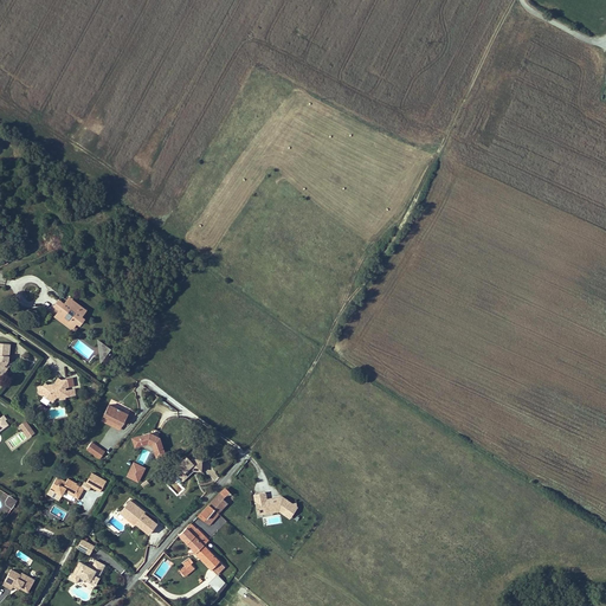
[(70,298),(68,301),(84,313),(85,310),(70,298)]
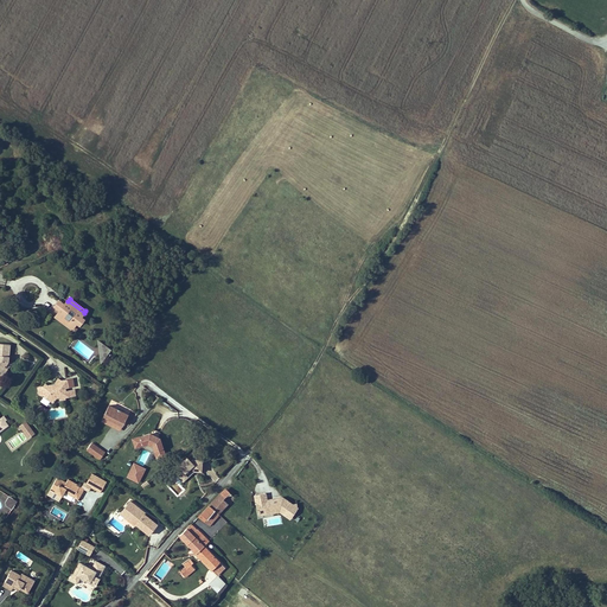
[(55,306),(61,311),(62,310),(58,307),(61,302),(64,305),(65,305),(59,300),(55,306)]
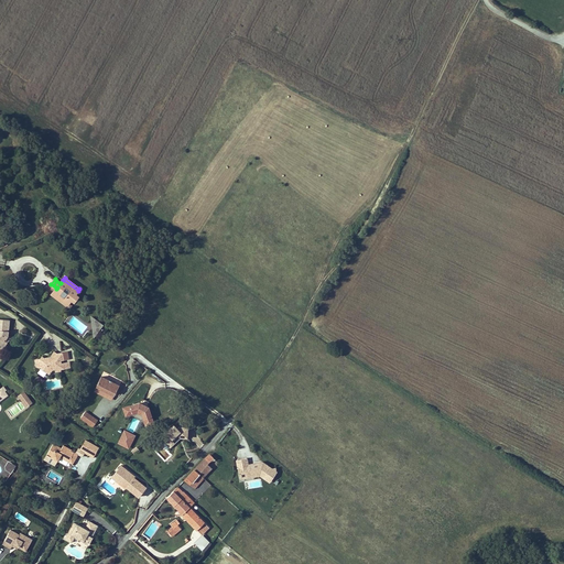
[(68,303),(72,300),(75,302),(78,297),(75,295),(78,291),(63,280),(61,283),(60,283),(56,281),(54,285),(57,288),(56,289),(54,292),(68,303)]
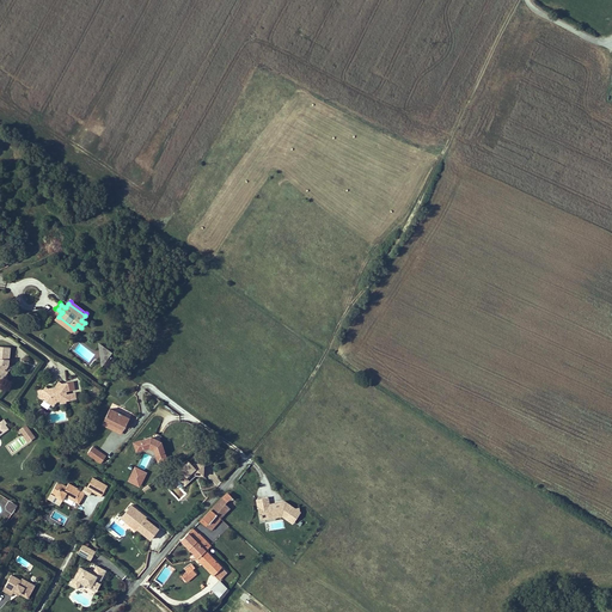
[(73,331),(74,329),(59,317),(56,319),(73,331)]
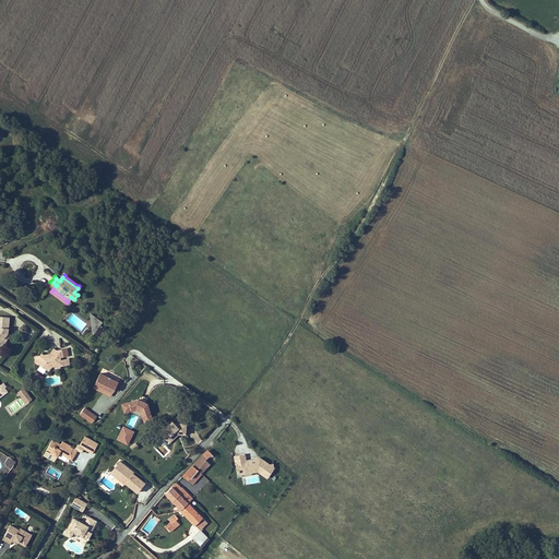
[(90,313),(93,334),(102,322),(90,313)]
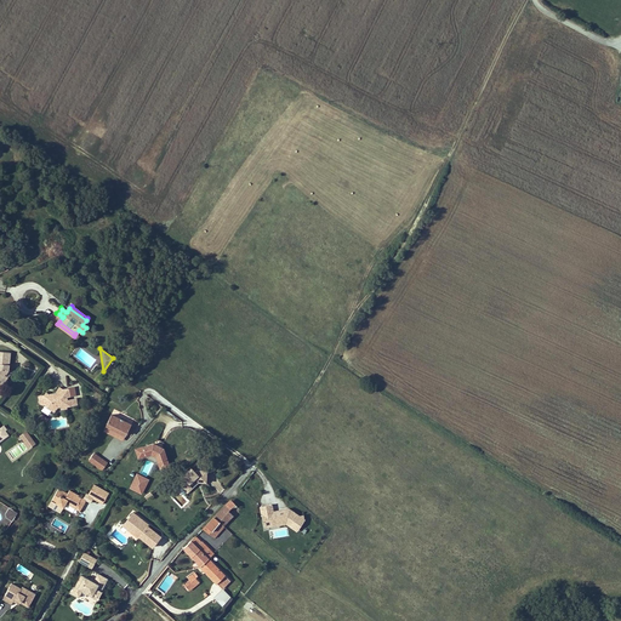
[(11,352),(0,351),(0,379),(4,382),(9,376),(5,375),(9,370),(11,352)]
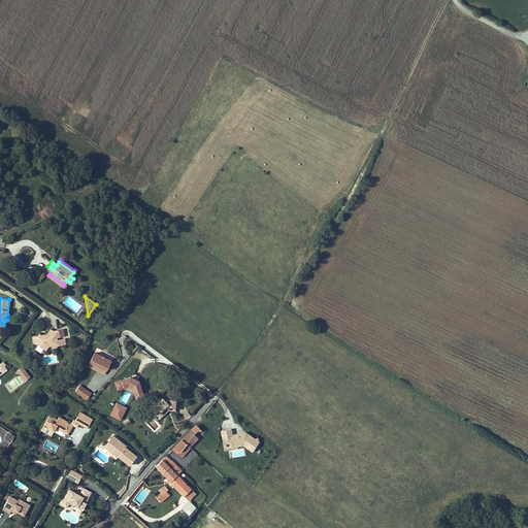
[(45,352),(48,348),(51,348),(52,350),(57,349),(57,348),(66,345),(65,339),(57,340),(57,338),(65,337),(63,330),(54,332),(51,329),(46,335),(41,336),(39,334),(37,337),(32,338),(33,345),(37,345),(38,347),(45,352)]
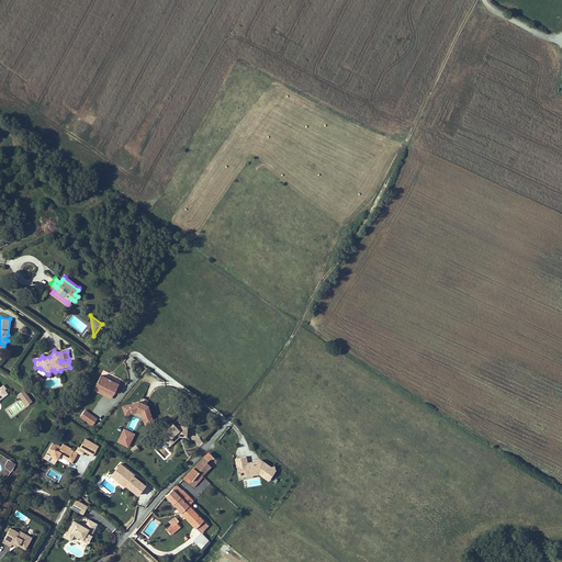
[(111,400),(119,385),(101,377),(93,391),(111,400)]
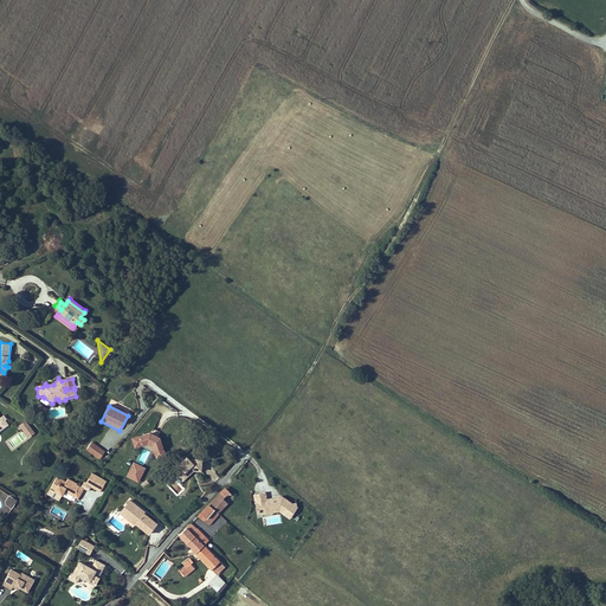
[(26,421),(19,426),(27,439),(34,434),(26,421)]
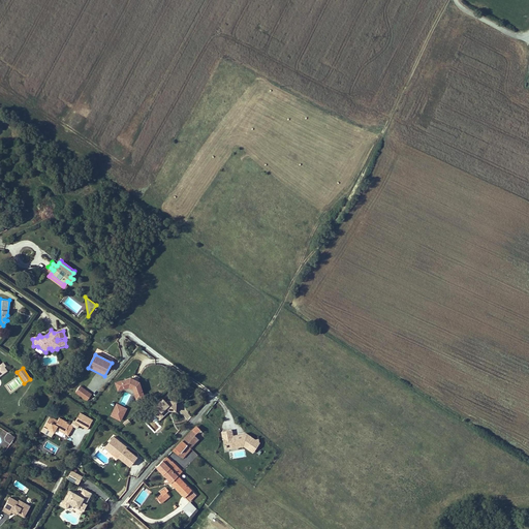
[(117,382),(119,389),(130,385),(134,387),(138,398),(146,396),(141,381),(131,377),(117,382)]
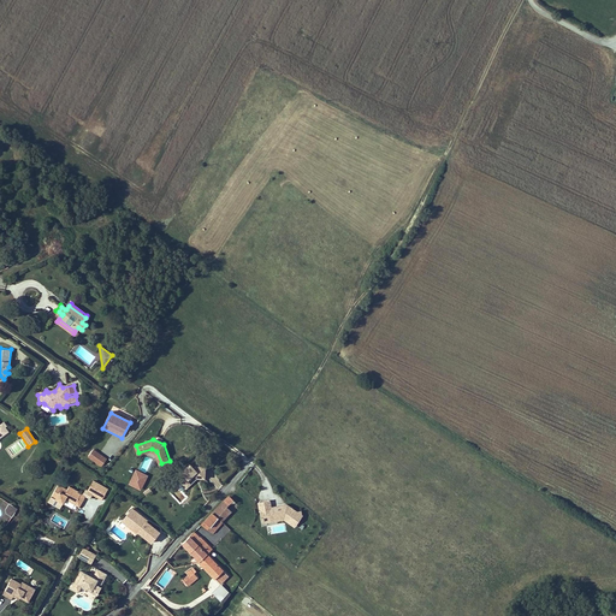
[(101,468),(107,460),(93,450),(87,458),(101,468)]
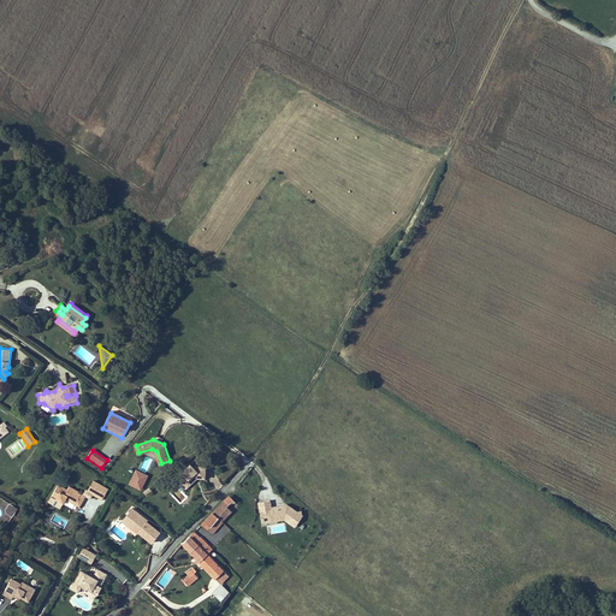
[(190,465),(177,478),(182,483),(187,483),(190,485),(196,480),(194,479),(196,477),(197,479),(205,479),(205,467),(196,467),(194,469),(190,465)]
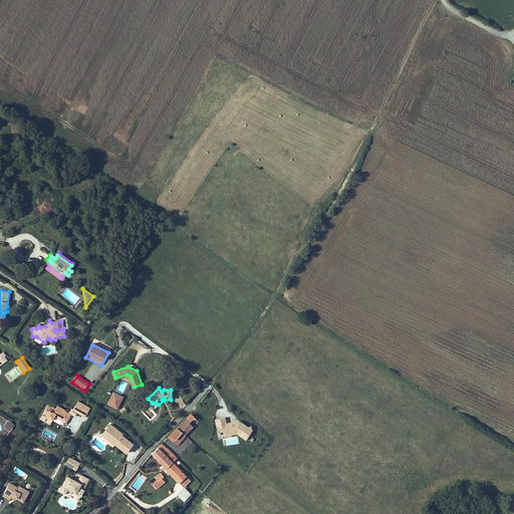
[(123,398),(113,393),(106,405),(117,410),(123,398)]
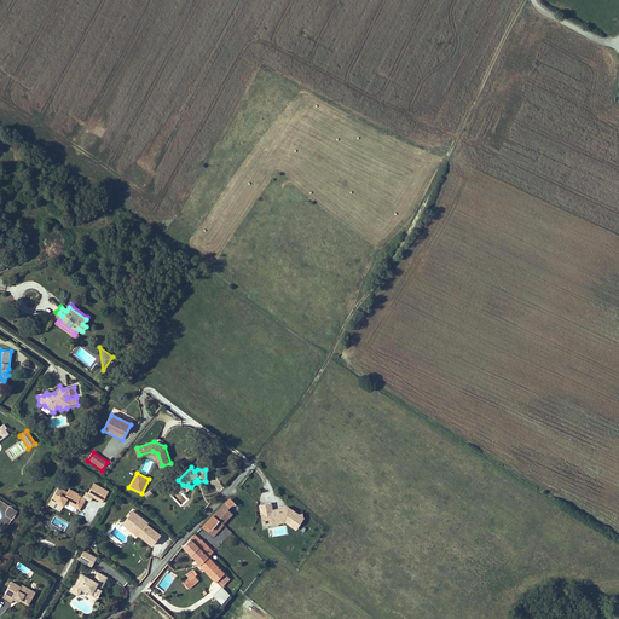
[(88,496),(98,502),(104,492),(93,486),(88,496)]
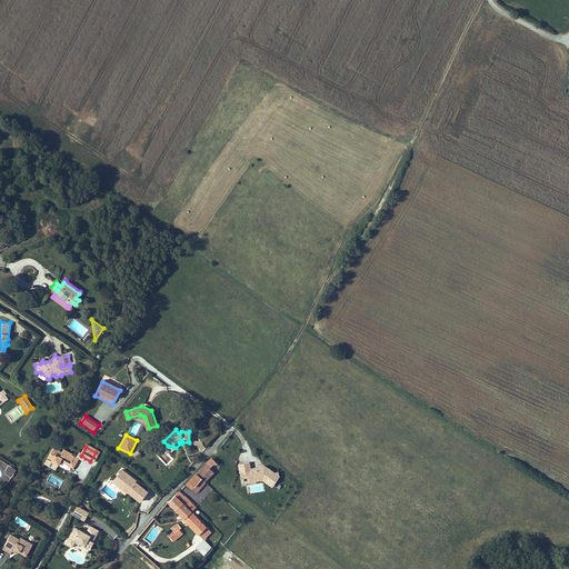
[(53,448),(47,459),(58,466),(60,461),(65,463),(70,453),(65,450),(62,453),(53,448)]
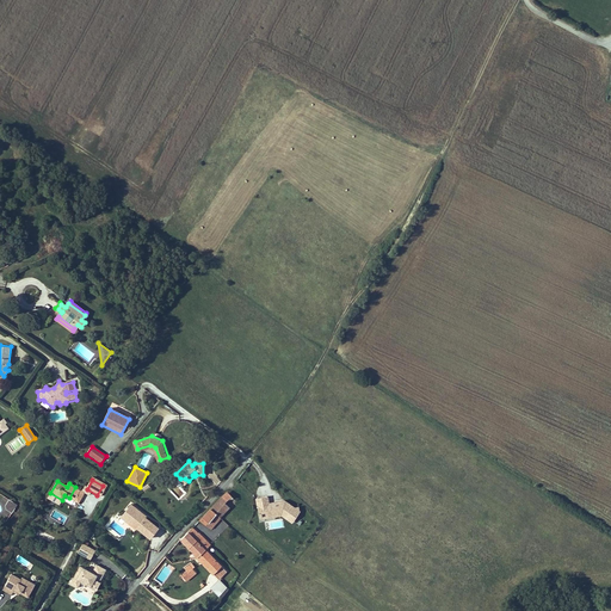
[(97,495),(100,498),(106,488),(103,486),(97,495)]
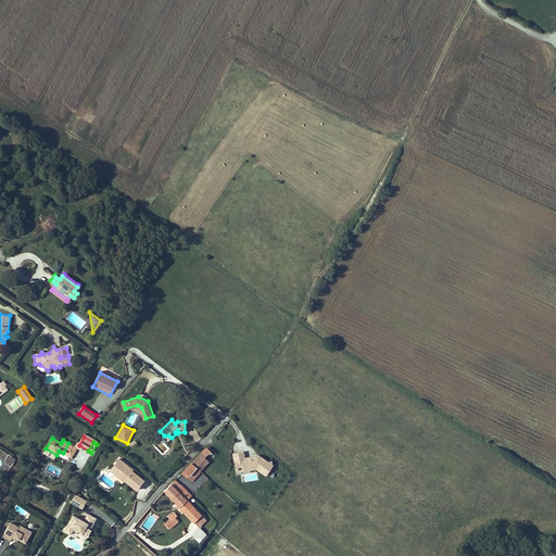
[(67,456),(74,447),(68,443),(63,453),(67,456)]
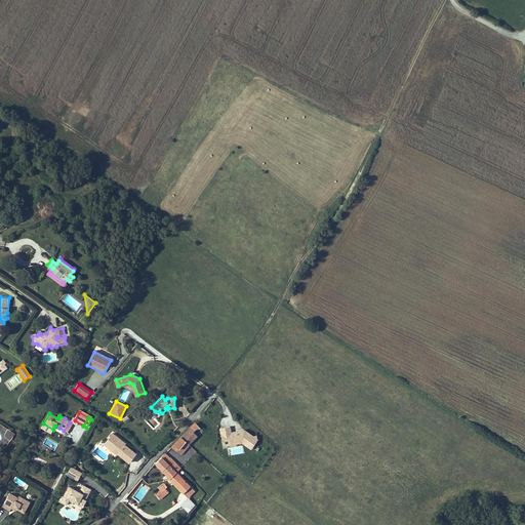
[(64,431),(67,434),(73,425),(70,422),(64,431)]
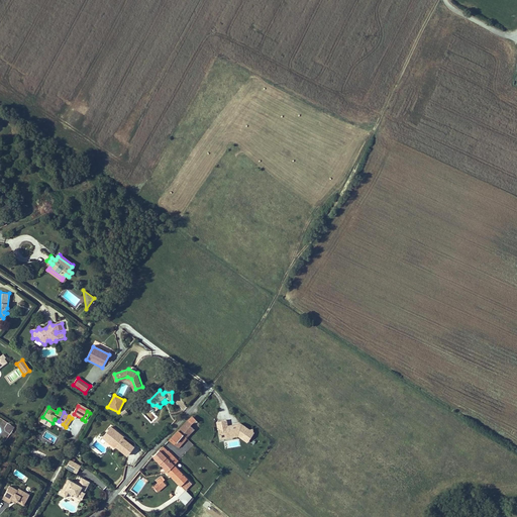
[(187,421),(195,428),(199,423),(192,417),(187,421)]
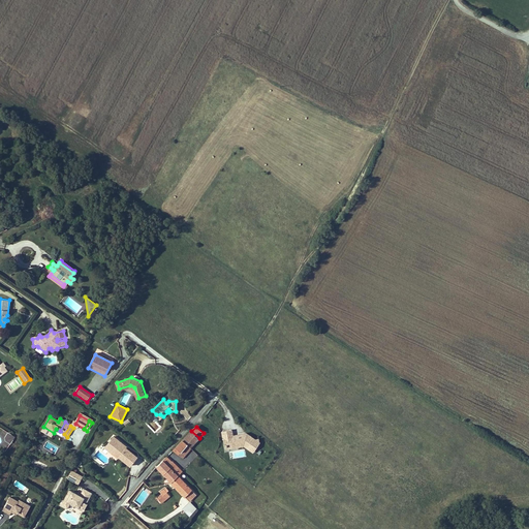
[(187,445),(190,447),(199,438),(191,431),(183,441),(187,445)]
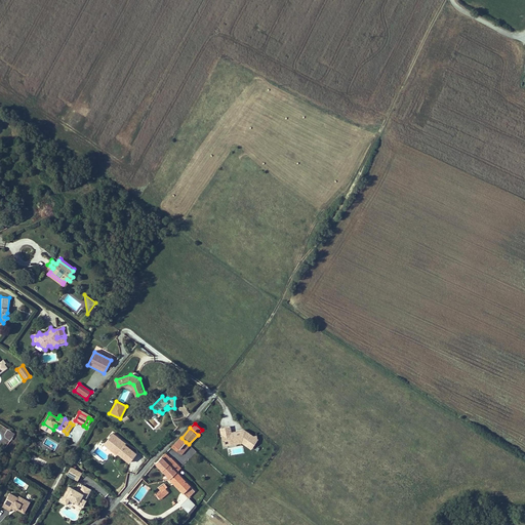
[(230,428),(218,430),(223,448),(242,445),(251,451),(257,440),(244,431),(231,433),(230,428)]
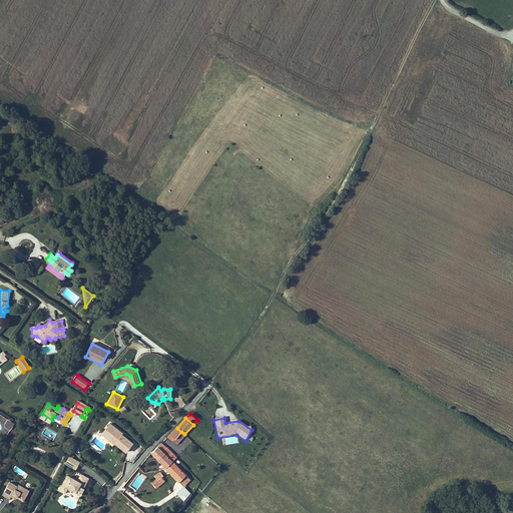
[(10,430),(14,423),(8,419),(3,425),(10,430)]
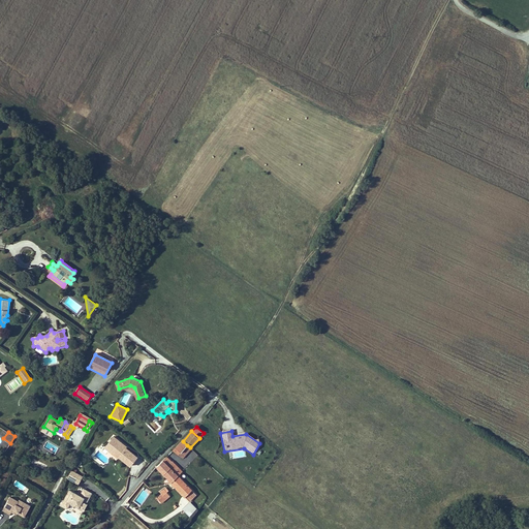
[(107,452),(117,459),(118,459),(129,467),(136,458),(124,448),(123,450),(119,446),(121,444),(113,437),(106,445),(110,448),(107,452)]
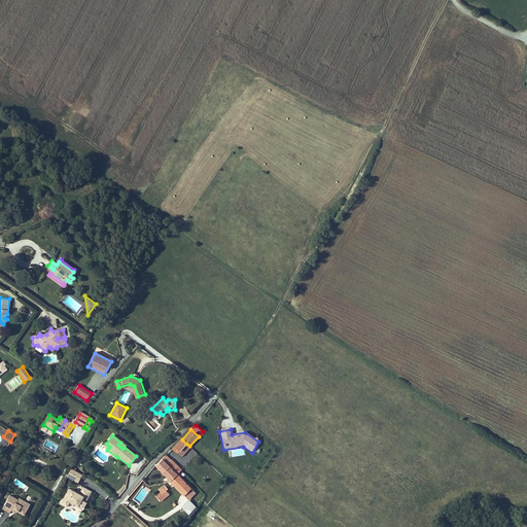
[(172,449),(175,451),(178,449),(180,451),(186,444),(182,440),(176,445),(172,449)]
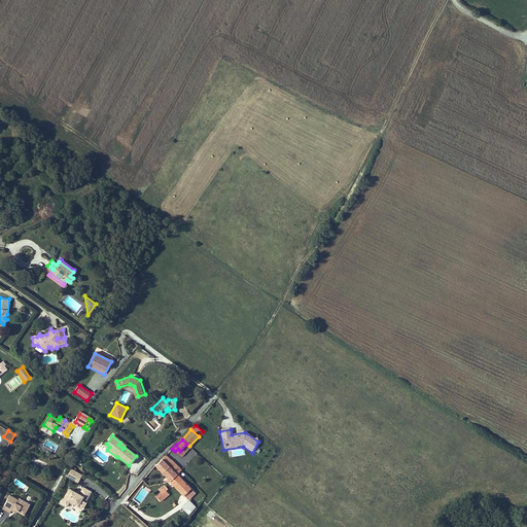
[(178,449),(175,451),(181,456),(190,447),(189,446),(186,444),(180,451),(178,449)]
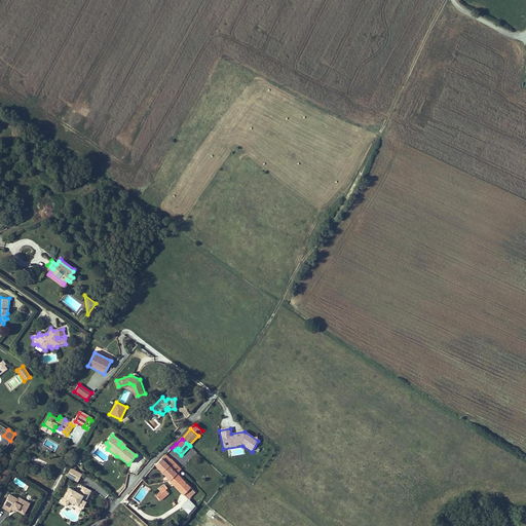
[(165,454),(156,464),(171,480),(177,473),(181,468),(172,459),(171,459),(165,454)]
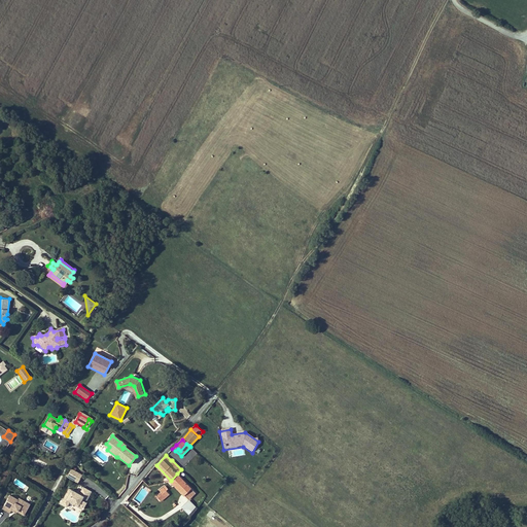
[(70,480),(77,483),(81,476),(74,471),(70,480)]
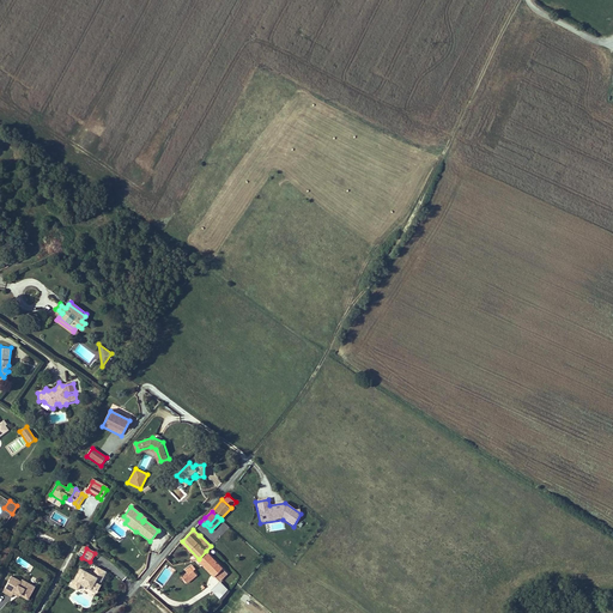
[(219,581),(228,574),(206,551),(199,559),(219,581)]
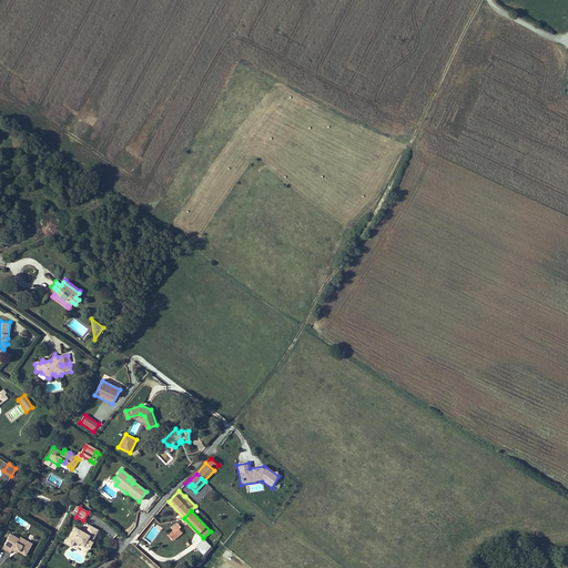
[(175,526),(171,528),(173,531),(170,535),(173,541),(183,534),(179,529),(181,527),(179,524),(175,526)]
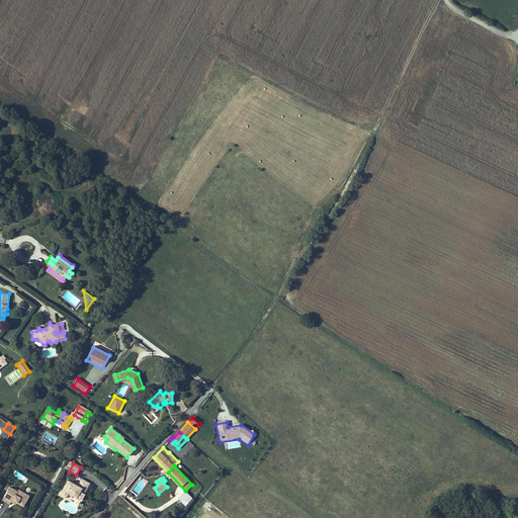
[(76,498),(79,493),(84,495),(90,484),(81,479),(79,484),(77,487),(73,484),(69,482),(64,492),(62,490),(59,496),(66,500),(69,494),(76,498)]
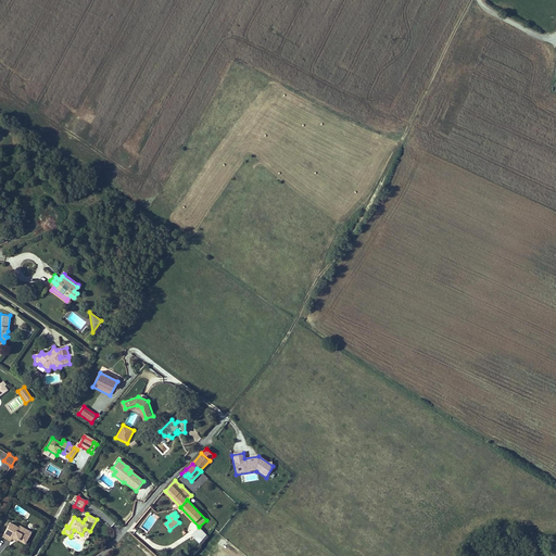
[(14,538),(19,540),(17,541),(25,544),(29,536),(23,532),(25,529),(16,525),(15,527),(11,525),(3,538),(11,542),(12,540),(14,538)]
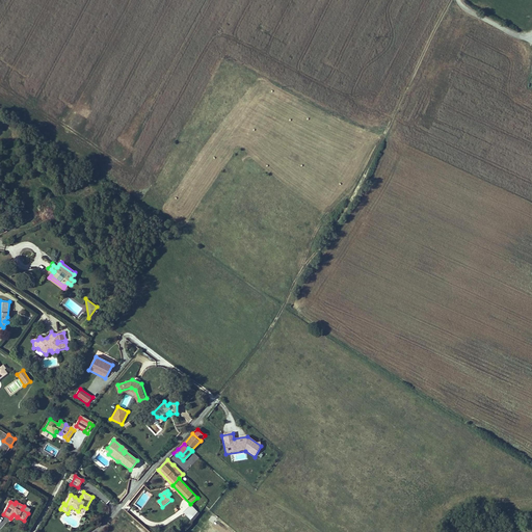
[(78,512),(84,515),(87,509),(86,508),(81,506),(78,511),(79,511),(78,512)]
